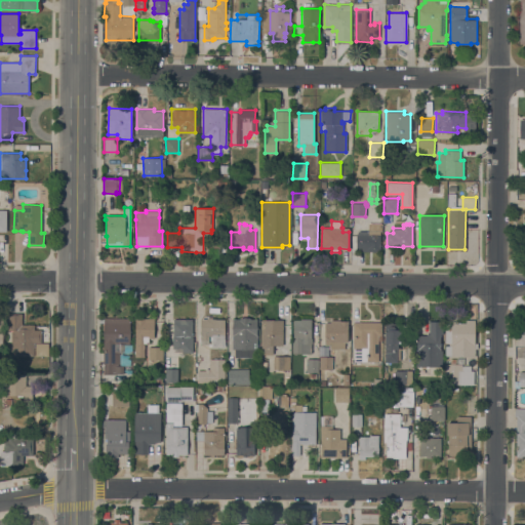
[(358,231),(380,231),(380,235),(380,250),(356,250),(356,234),(358,231)]
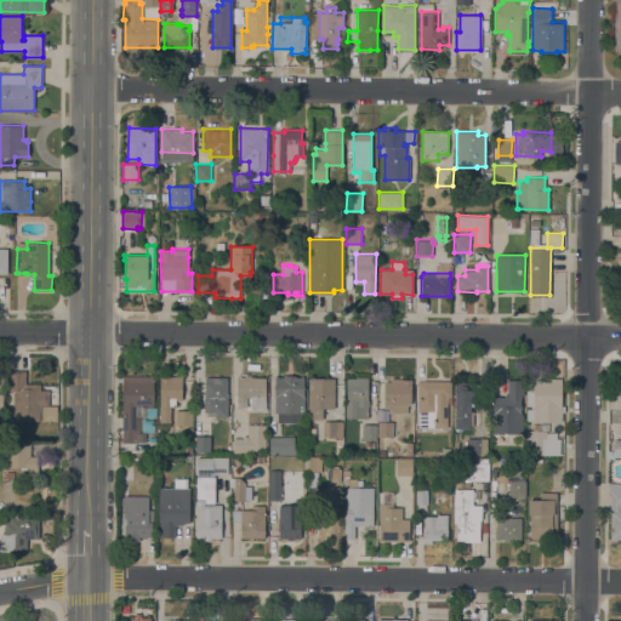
[(40,421),(15,421),(15,406),(13,406),(13,392),(15,392),(15,391),(9,391),(9,370),(26,370),(26,383),(40,383),(40,389),(49,389),(49,405),(57,405),(57,420),(40,420),(40,421)]
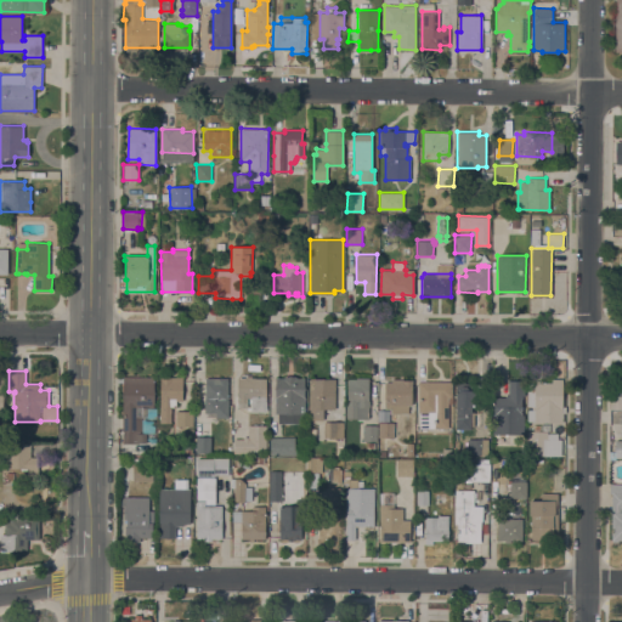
[(238,408),(238,378),(246,378),(246,375),(252,375),(252,378),(266,378),(266,412),(250,412),(250,397),(248,397),(247,408),(238,408)]
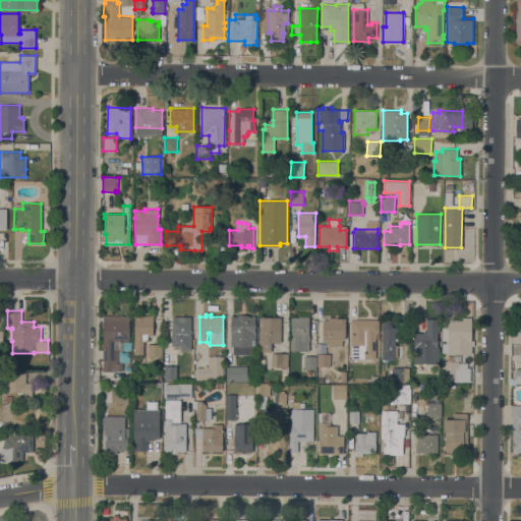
[(233,346),(230,346),(231,316),(238,316),(238,314),(248,314),(248,316),(254,316),(254,346),(252,346),(252,354),(233,354),(233,346)]
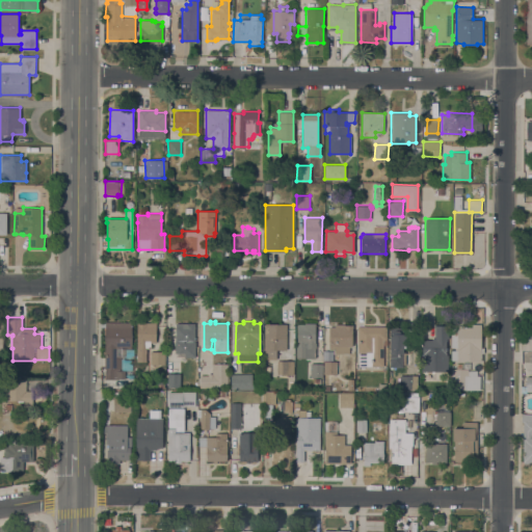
[(118,378),(118,379),(105,379),(105,369),(104,369),(105,327),(100,326),(100,322),(105,323),(105,322),(132,322),(132,347),(120,347),(120,370),(125,370),(125,378),(118,378)]
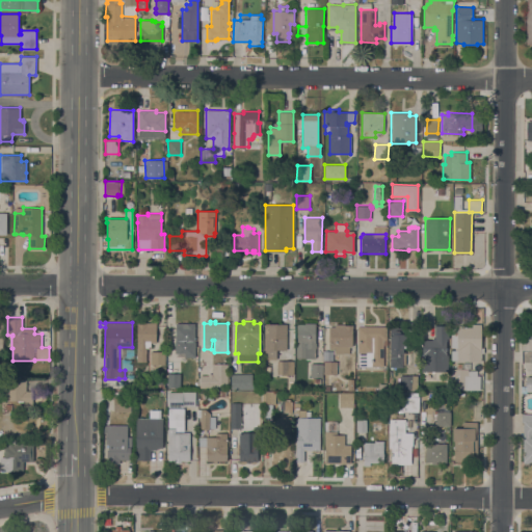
[(151,342),(151,346),(149,346),(149,348),(147,348),(147,362),(136,362),(137,322),(156,322),(156,342),(151,342)]
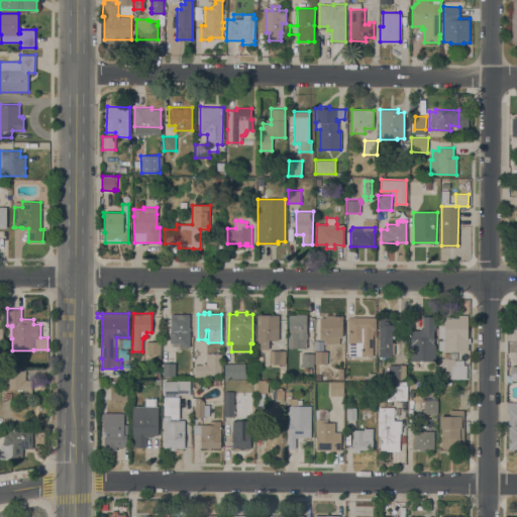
[(189,314),(189,331),(190,331),(190,347),(179,346),(170,346),(171,313),(189,314)]
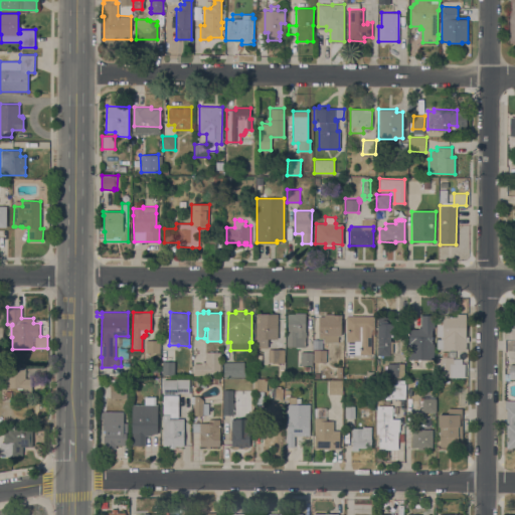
[(278,338),(268,338),(268,347),(256,347),(256,313),(278,313),(278,338)]
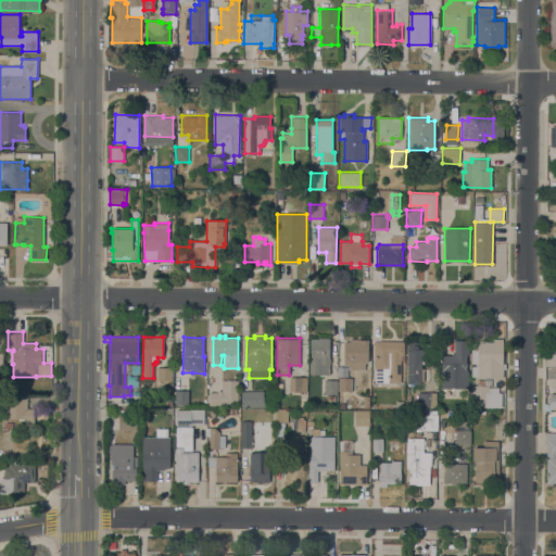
[(329,357),(330,357),(330,364),(329,364),(329,374),(310,374),(311,338),(318,339),(318,338),(329,338),(329,357)]
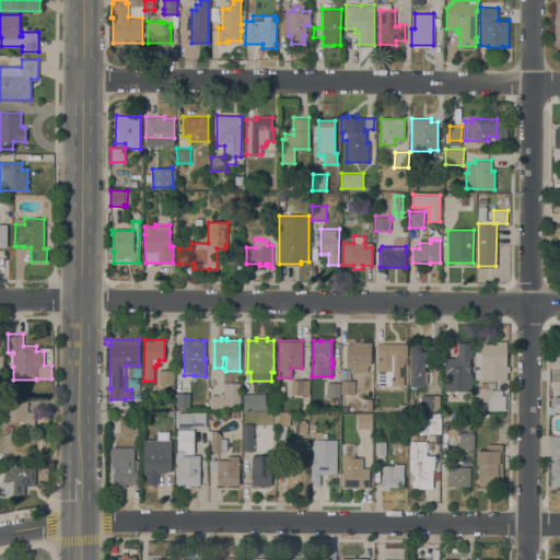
[(372,346),(371,346),(371,364),(368,364),(368,372),(351,372),(351,368),(346,368),(346,343),(352,343),(352,341),(362,341),(372,341),(372,346)]
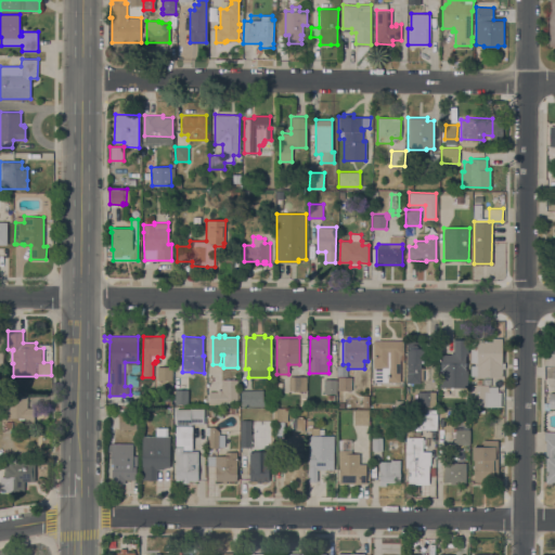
[(421,345),(421,348),(423,348),(424,363),(421,363),(421,368),(428,368),(428,381),(421,381),(421,383),(407,383),(407,338),(415,338),(415,341),(417,341),(421,345)]
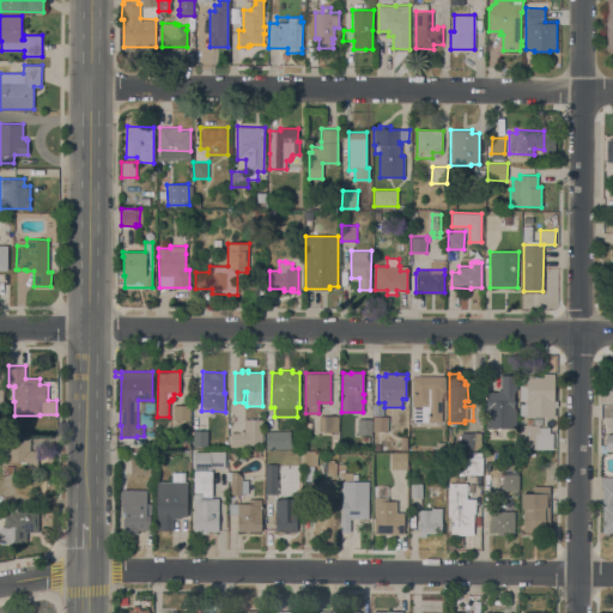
[(554,400),(557,400),(557,406),(554,406),(554,416),(526,416),(520,416),(520,404),(525,404),(525,400),(520,400),(520,377),(544,377),(544,374),(554,374),(554,400)]
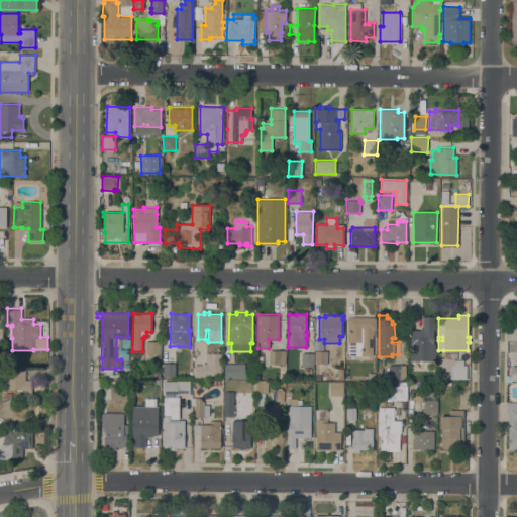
[(409,360),(409,345),(410,345),(410,330),(419,330),(419,328),(422,328),(422,316),(436,316),(436,328),(433,328),(433,344),(435,344),(435,360),(409,360)]
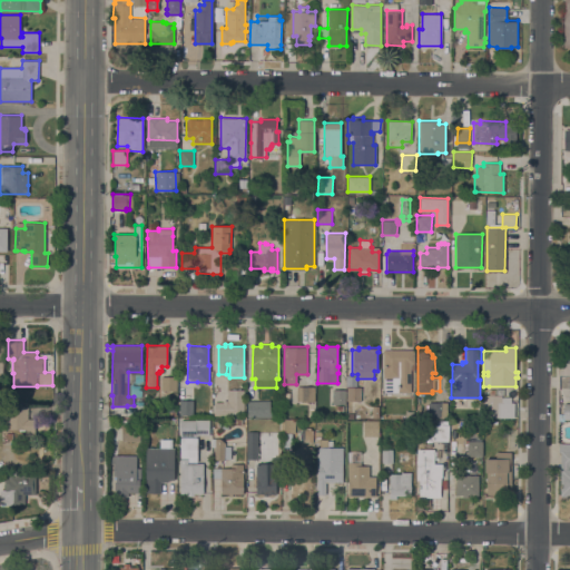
[(414,369),(410,369),(411,392),(384,392),(384,379),(383,379),(383,350),(414,350),(414,369)]
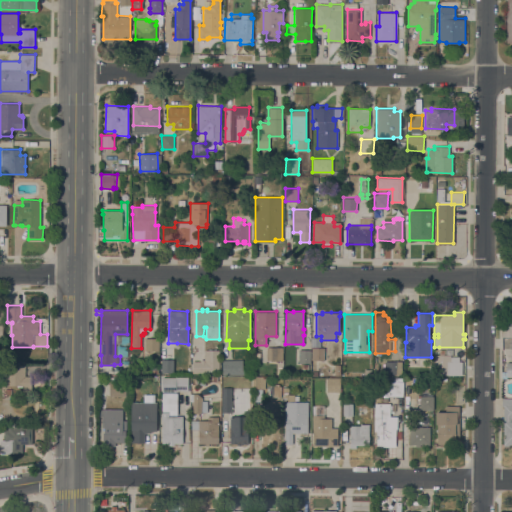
[(144,351),(144,338),(159,338),(159,351),(144,351)]
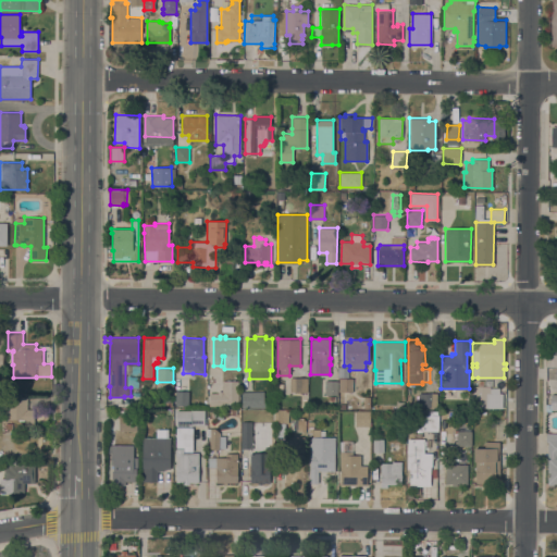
[(307,392),(289,392),(289,378),(308,378),(307,392)]
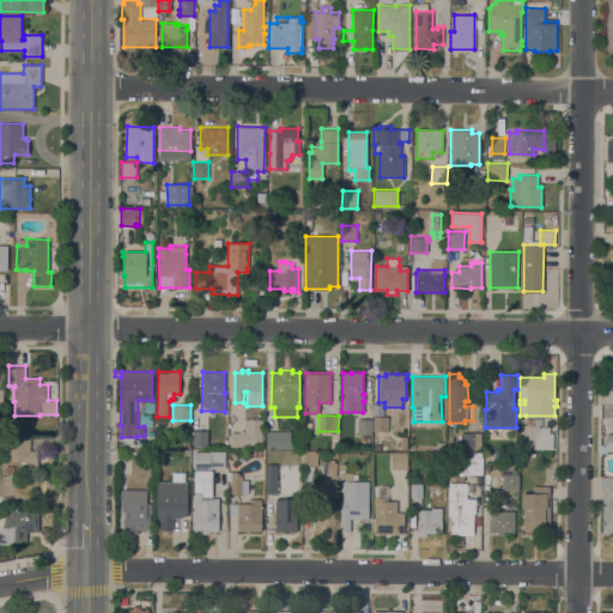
[(388,431),(372,430),(374,416),(388,416),(388,431)]
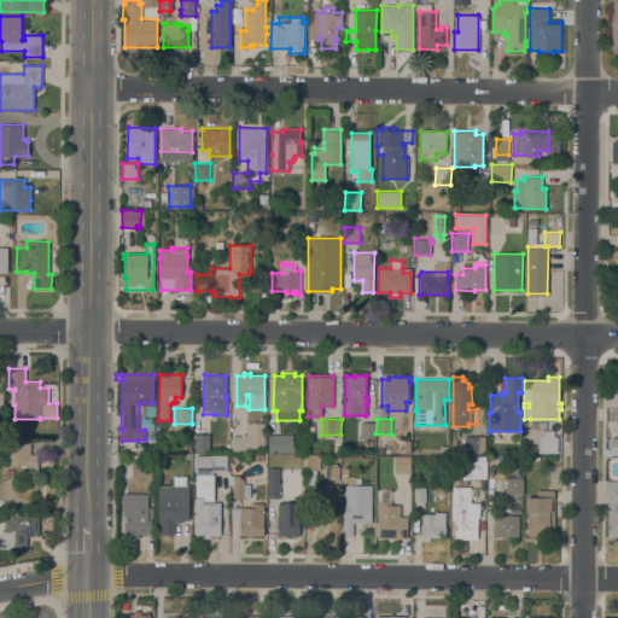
[(264,421),(266,445),(246,447),(246,423),(264,421)]
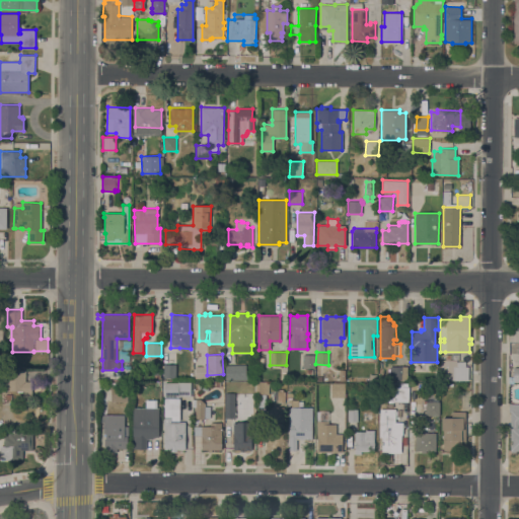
[(314,368),(302,367),(303,354),(314,354),(314,368)]
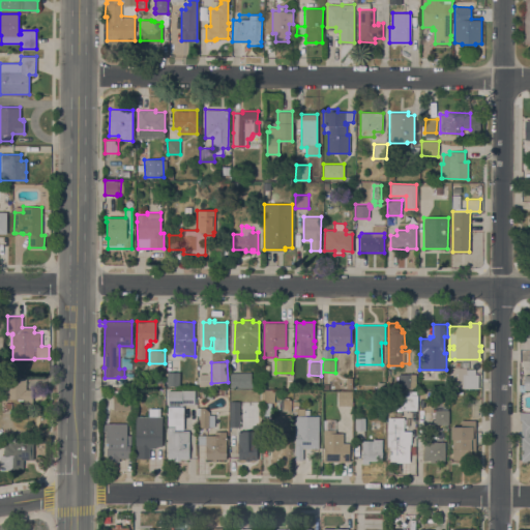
[(449,366),(454,367),(454,362),(461,362),(461,367),(466,367),(466,369),(475,369),(475,374),(478,374),(478,388),(449,388),(449,366)]
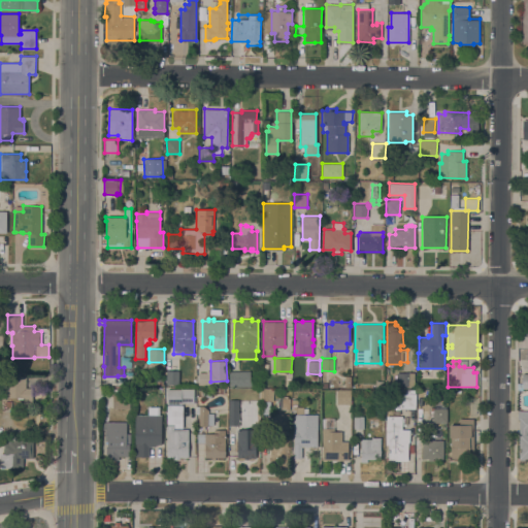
[(178,384),(166,385),(166,370),(178,370),(178,384)]
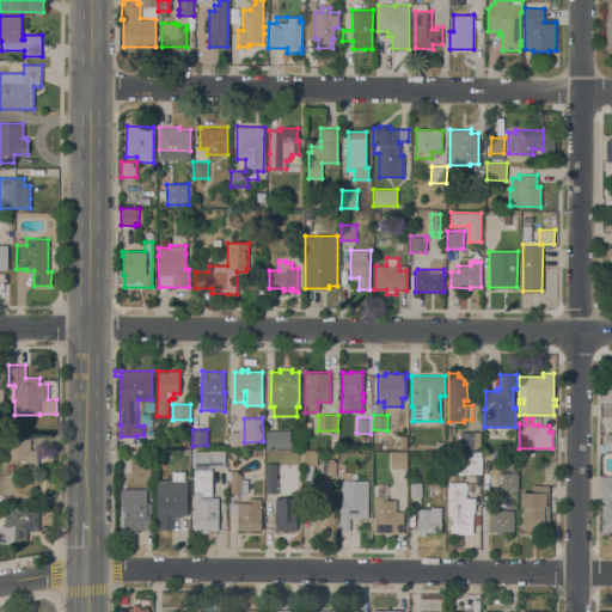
[(291,439),(292,439),(293,447),(289,447),(289,448),(267,448),(265,430),(289,429),(291,439)]
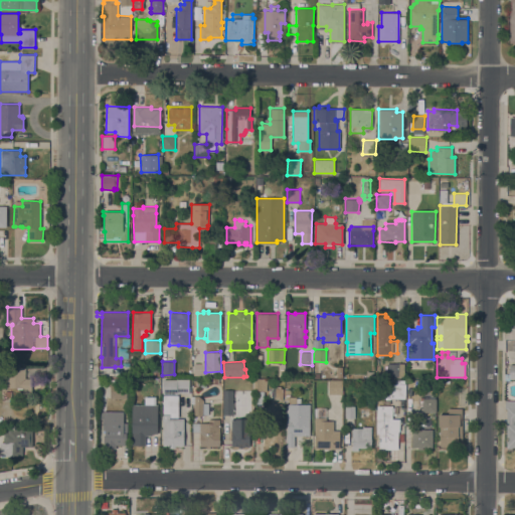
[(405,376),(392,376),(392,363),(405,363),(405,376)]
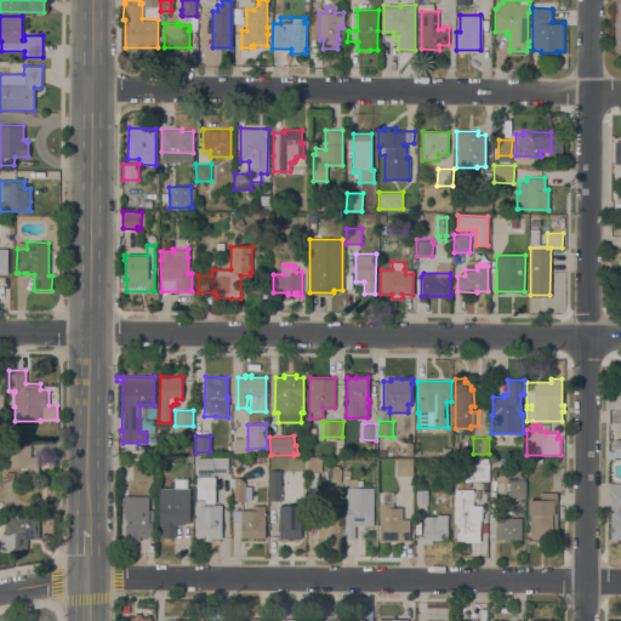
[(30,456),(39,456),(38,474),(28,474),(28,467),(7,467),(7,443),(30,443),(30,456)]
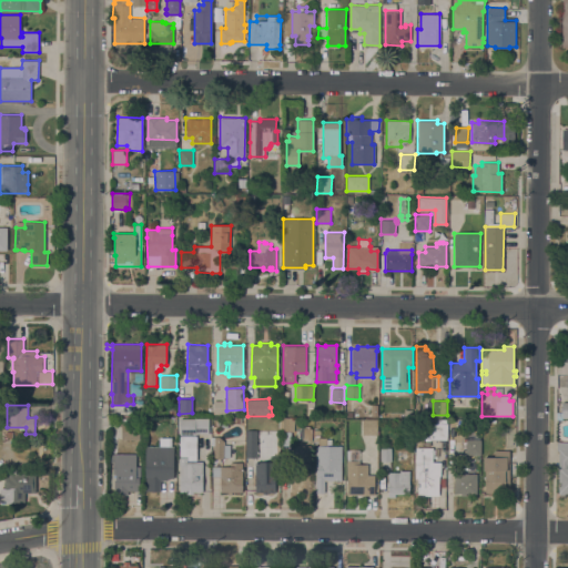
[(175,415),(165,414),(165,405),(175,405),(175,415)]
